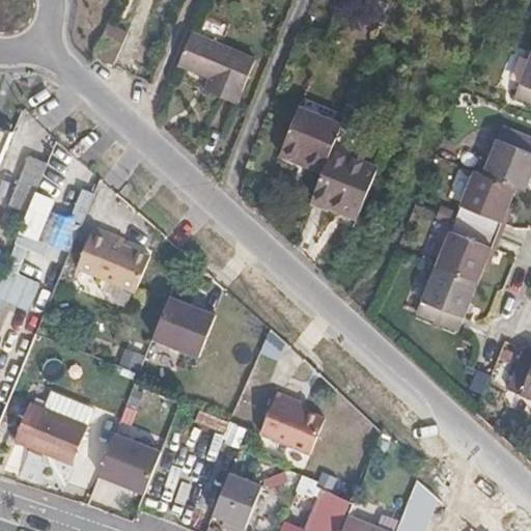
[(107,24),(93,56),(114,65),(127,33),(107,24)]
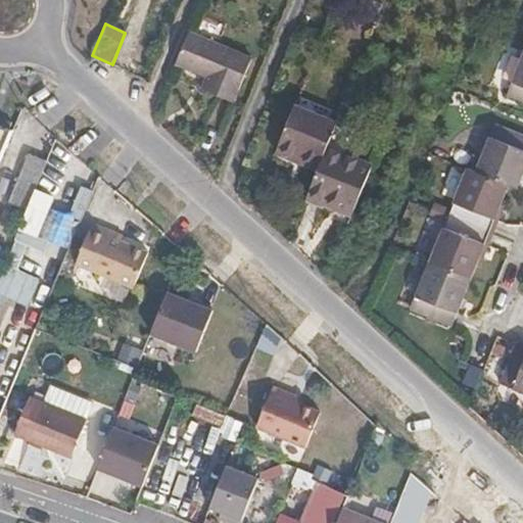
[(190,28),(177,60),(208,74),(202,87),(235,101),(254,56),(190,28)]
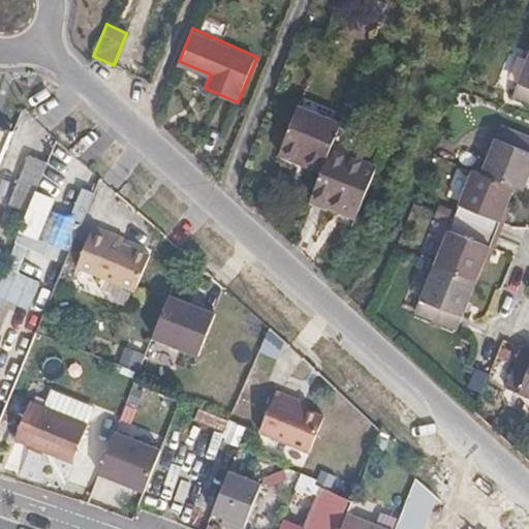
[(528,91),(528,54),(516,86),(528,91)]
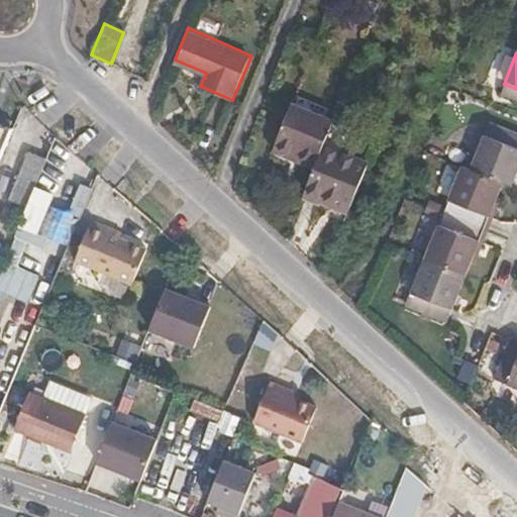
[(333,127),(293,110),(273,158),(314,176),(325,148),(333,127)]
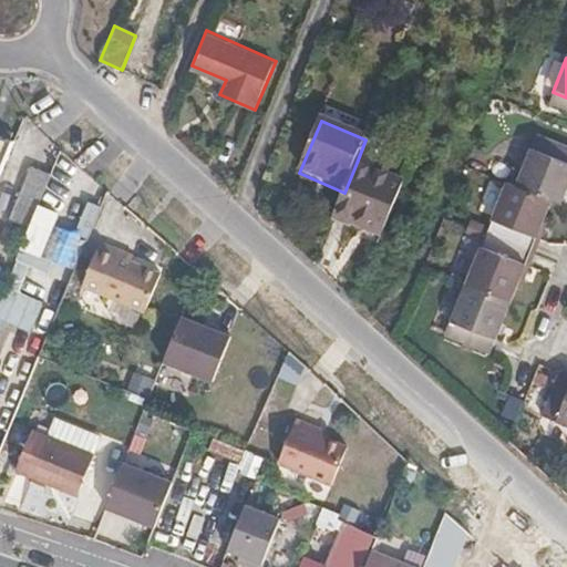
[(552,195),(563,199),(566,188),(566,141),(537,129),(516,181),(552,195)]
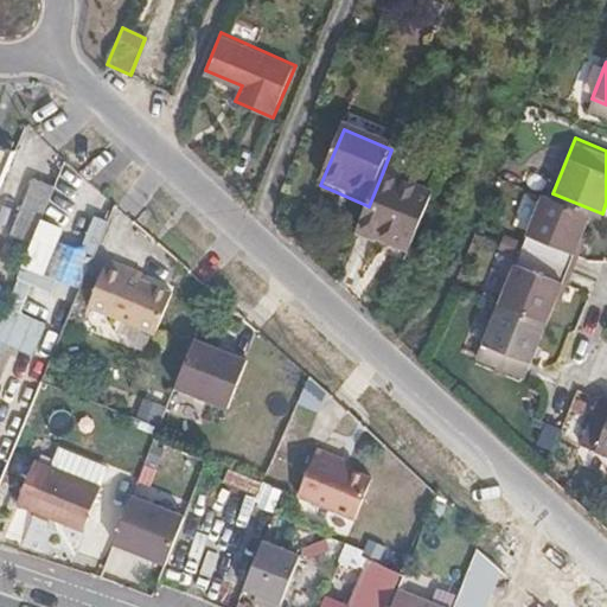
[(0,192),(17,153),(0,146),(0,192)]
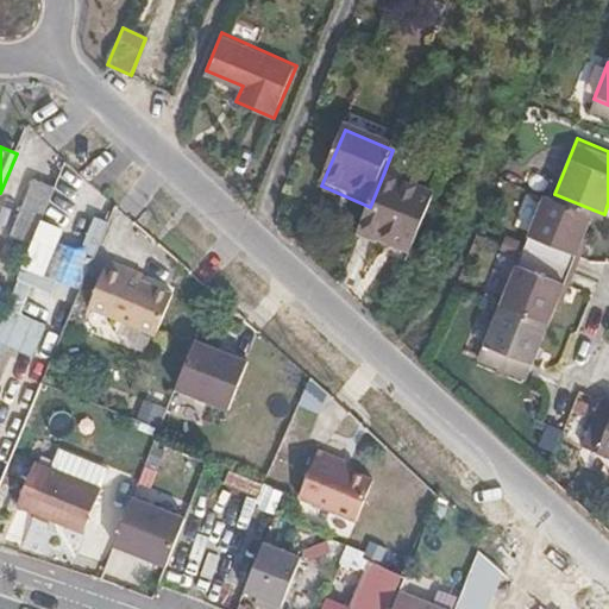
[(13,228),(35,238),(57,181),(36,173),(13,228)]
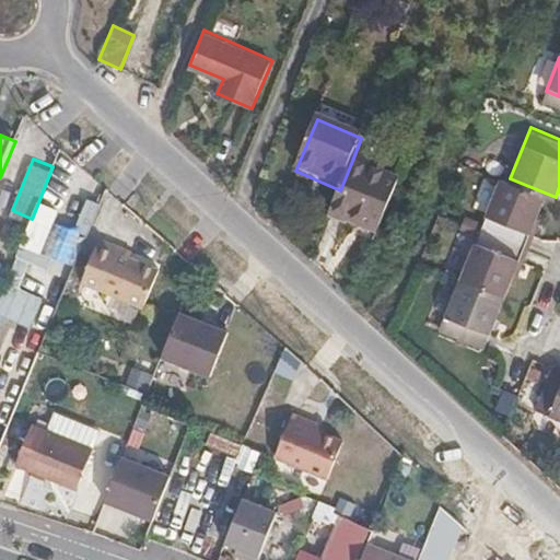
[(352,161),(340,190),(331,211),(378,231),(399,182),(352,161)]
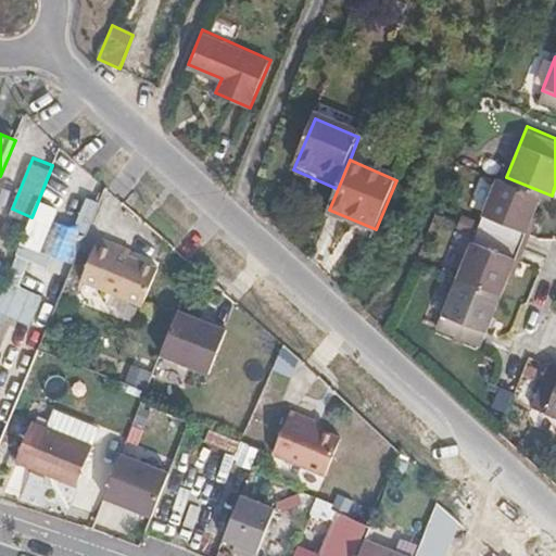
[(497,173),(477,223),(521,240),(541,191),(506,177),(497,173)]
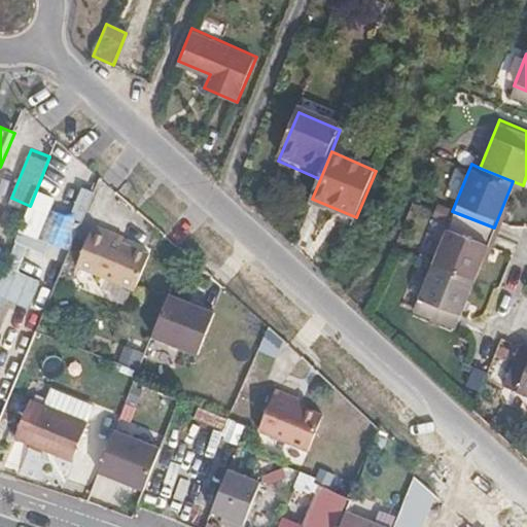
[(452,211),(432,258),(475,275),(494,227),(452,211)]
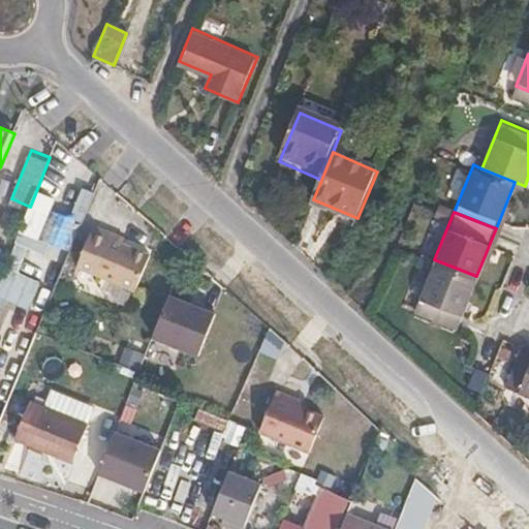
[(96,234),(80,275),(134,297),(148,261),(110,247),(111,240),(96,234)]
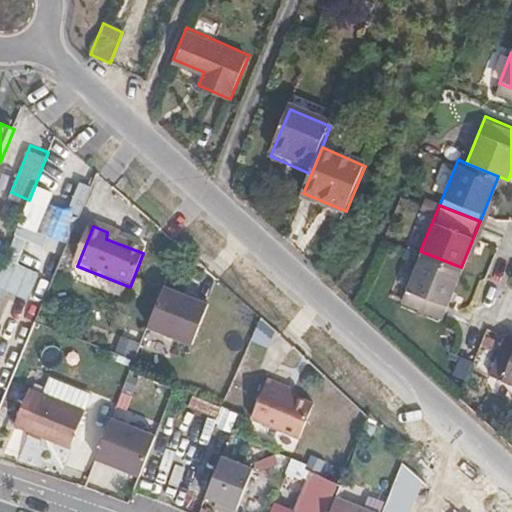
[(461,267),(420,251),(402,295),(442,313),(461,267)]
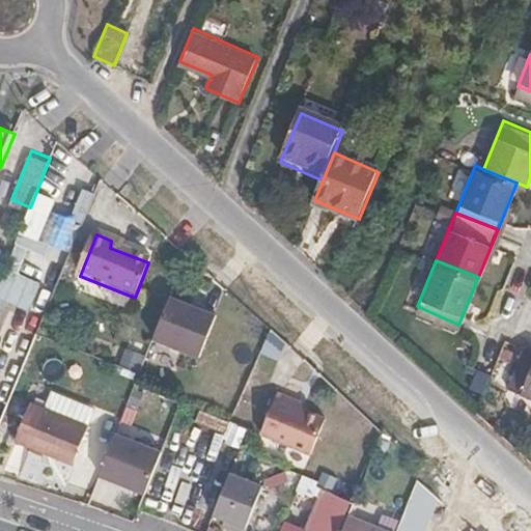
[(201,357),(217,316),(172,298),(156,338),(201,357)]
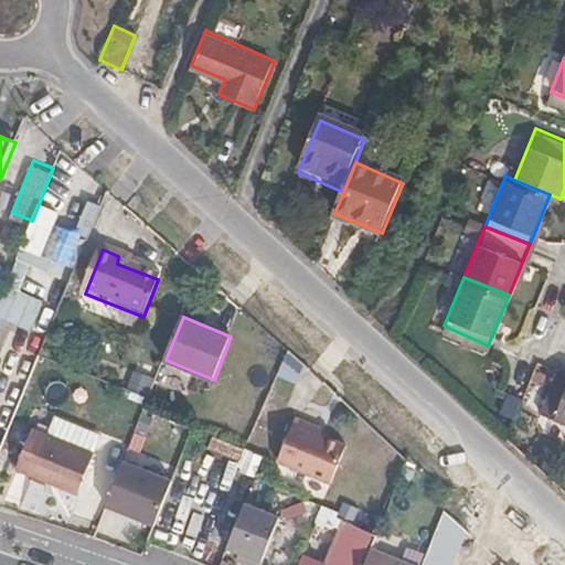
[(287,353),(280,376),(298,381),(305,359),(287,353)]
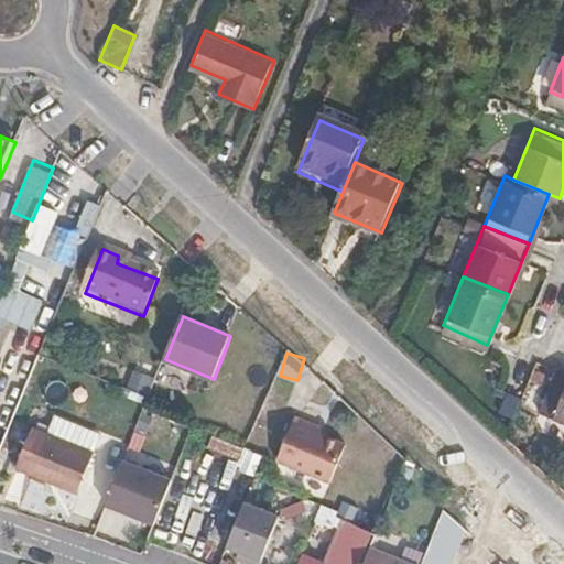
[(537,402),(563,413),(563,361),(555,358),(537,402)]
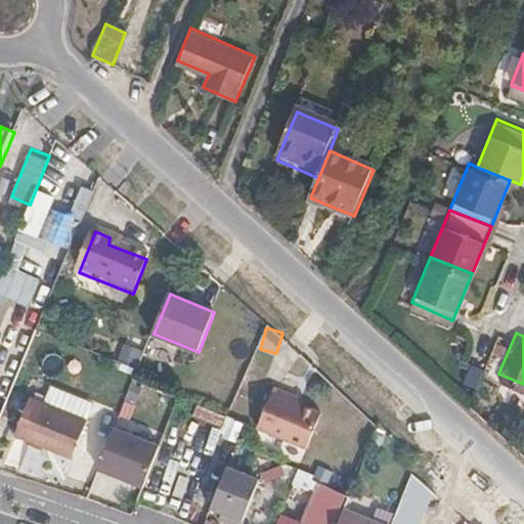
[(125,343),(121,359),(140,363),(144,348),(125,343)]
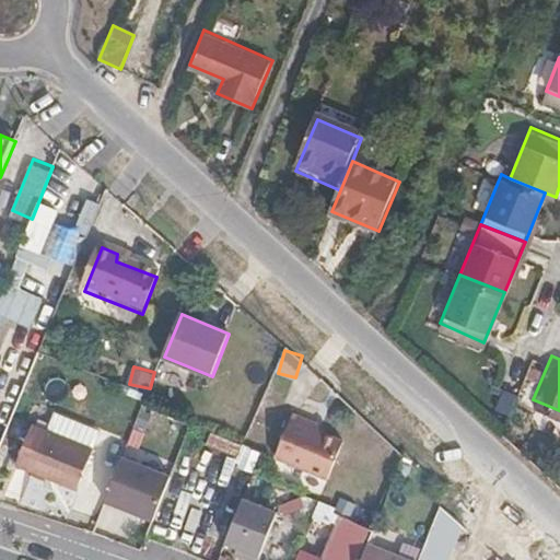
[(55,412),(48,429),(93,447),(100,431),(55,412)]
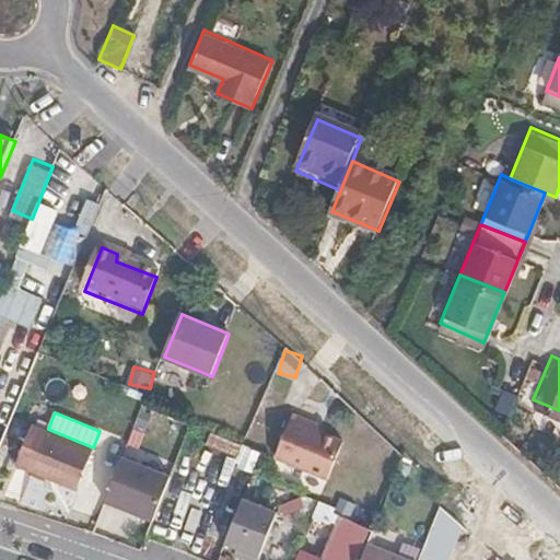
[(160,455),(178,461),(190,429),(171,422),(160,455)]
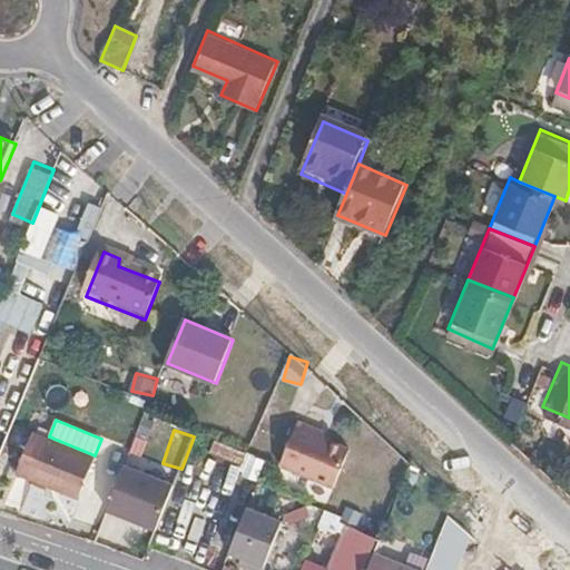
[(331,441),(304,430),(287,474),(341,494),(355,455),(328,445),(331,441)]
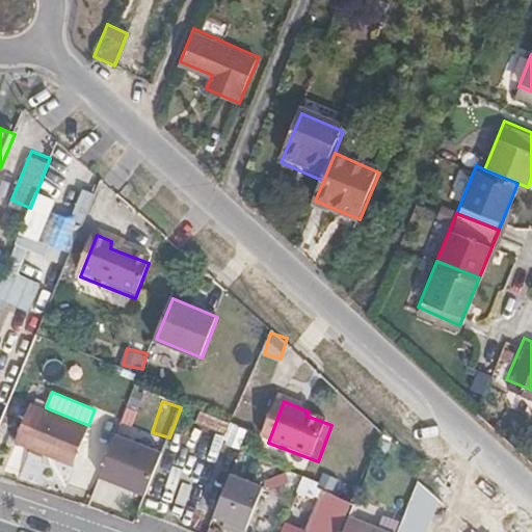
[(46,407),(31,402),(16,441),(49,454),(51,449),(75,459),(88,425),(46,407)]
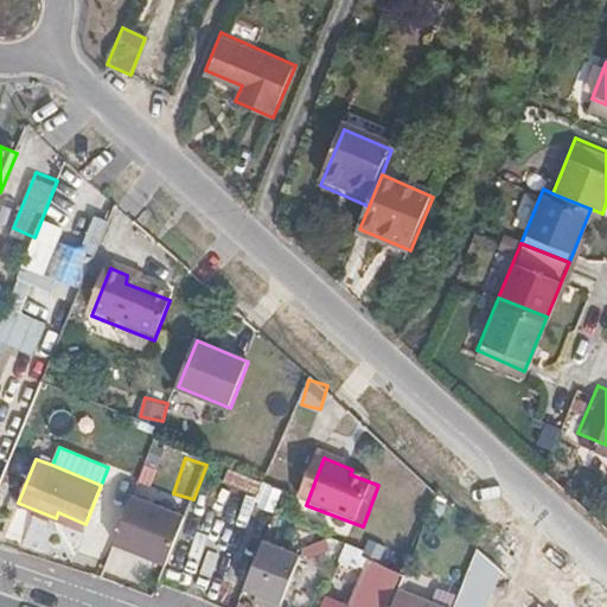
[(260,504),(276,510),(285,487),(268,481),(260,504)]
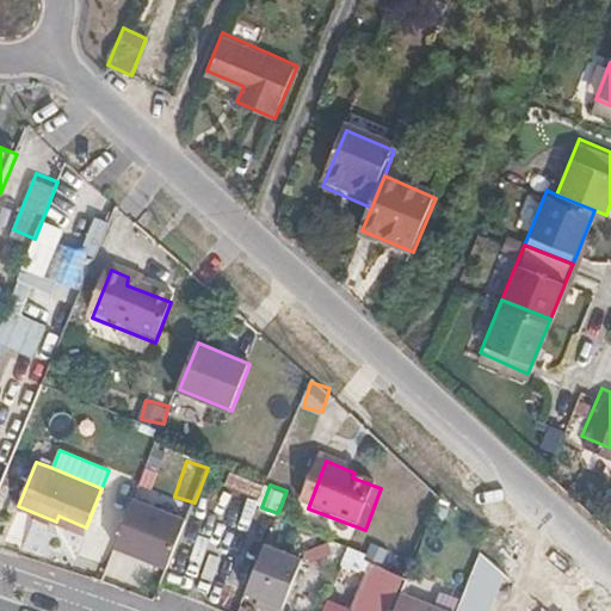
[(171,563),(189,517),(136,497),(118,542),(171,563)]
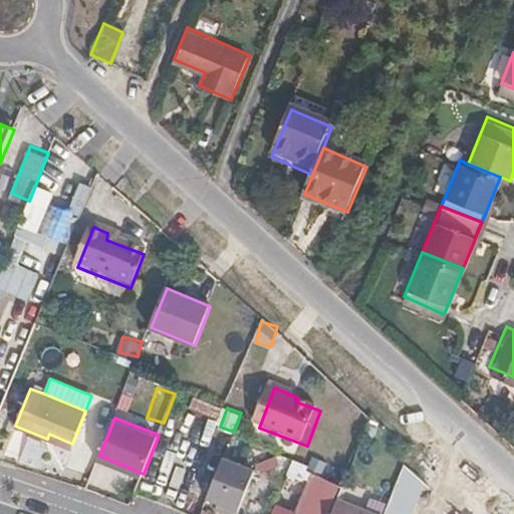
[(325,513),(332,498),(338,485),(305,472),(306,468),(293,463),(287,478),(302,484),(303,481),(308,483),(295,513),(294,513),(325,513)]
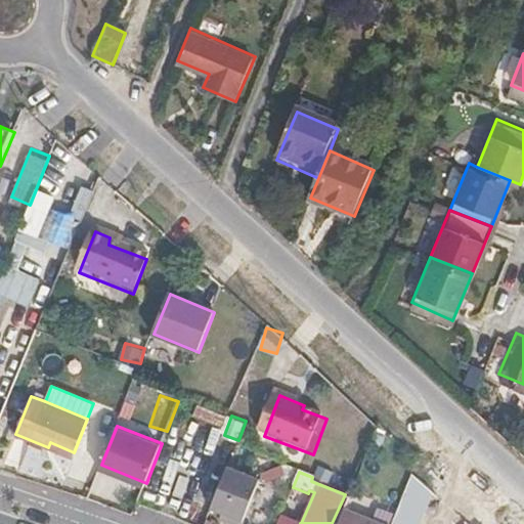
[(241,523),(248,523),(263,484),(233,473),(219,509),(229,513),(227,518),(241,523)]
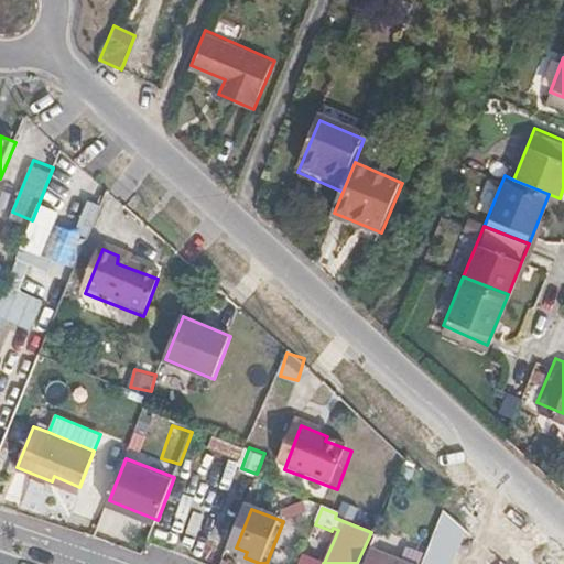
[(456,563),(470,532),(443,511),(421,563),(456,563)]
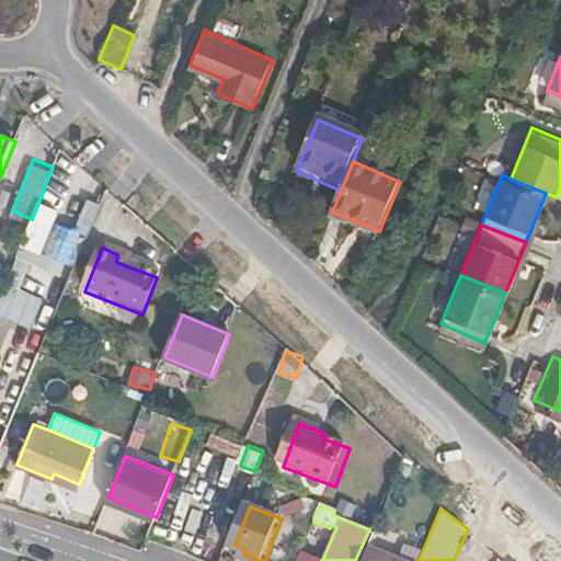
[(355,560),(408,560),(363,544),(355,560)]
